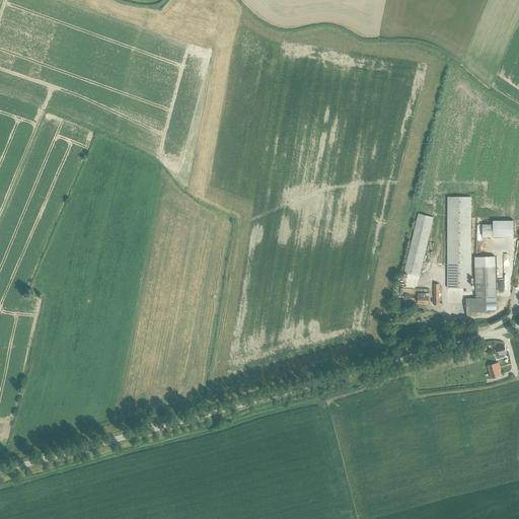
[(471,197),(448,197),(448,288),(466,288),(466,292),(471,292),(471,291),(474,291),(474,286),(471,286),(471,197)]
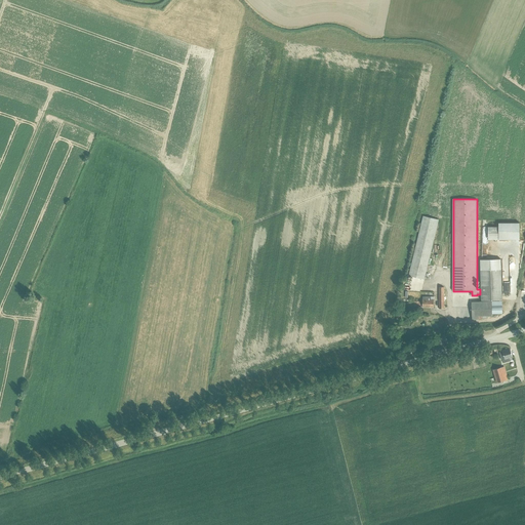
[(423,216),(409,276),(425,280),(439,219),(423,216)]
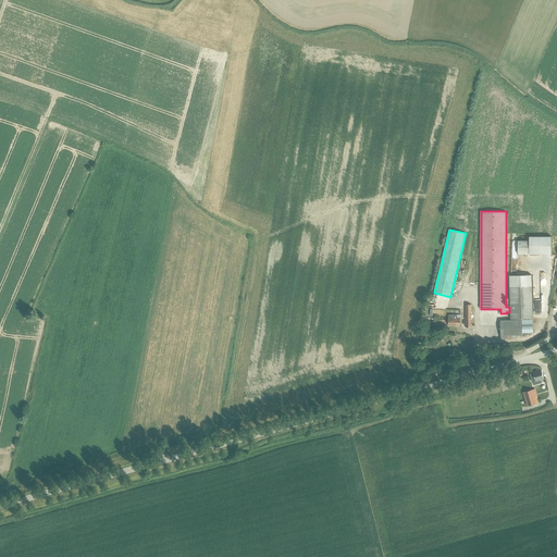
[(529,240),(518,240),(518,255),(552,255),(552,237),(529,236),(529,240)]
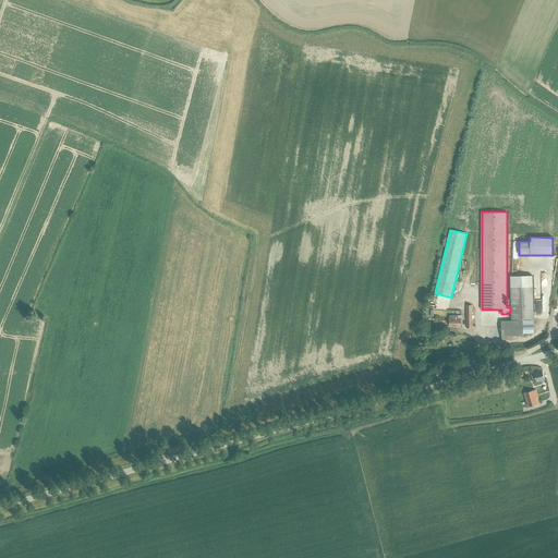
[(533,276),(510,276),(511,319),(534,319),(533,276)]
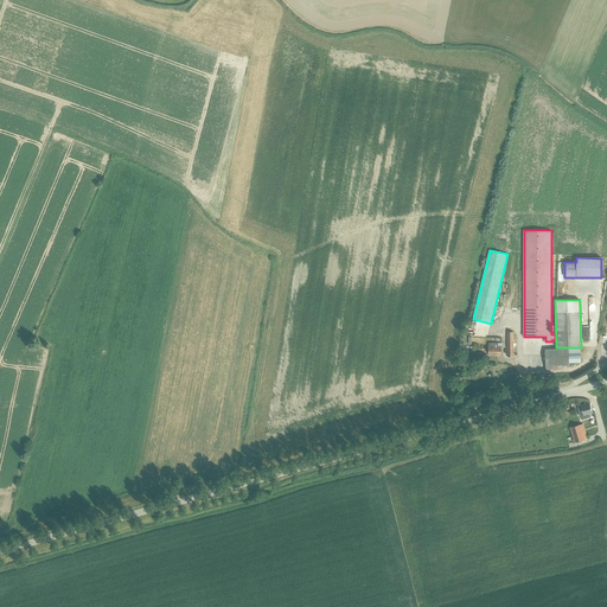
[(502,343),(489,343),(489,356),(502,356),(502,343)]
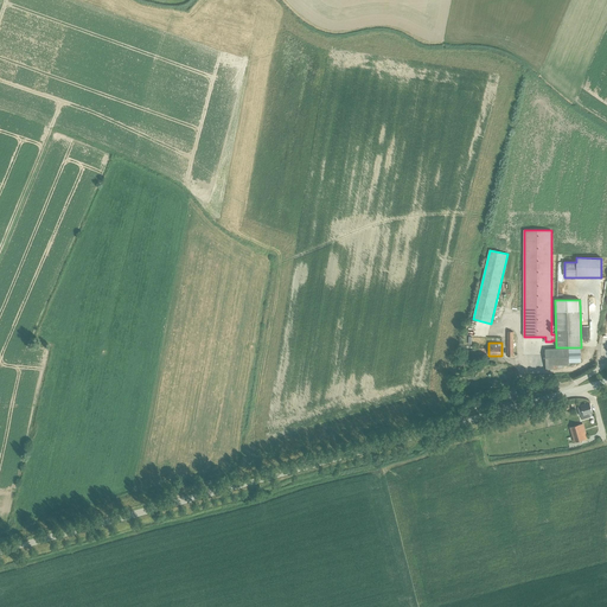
[(569,349),(569,363),(581,363),(581,347),(569,349)]
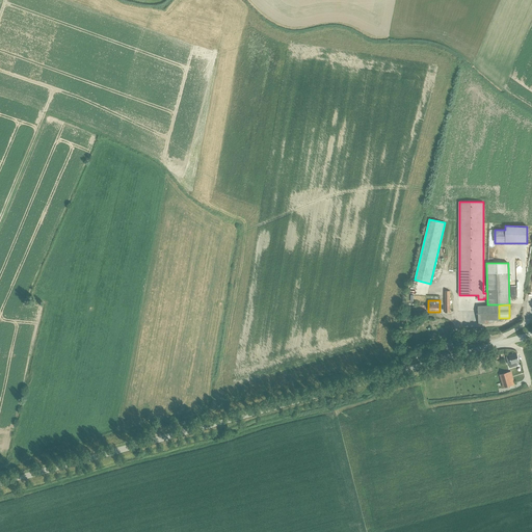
[(499,318),(499,306),(478,306),(478,324),(485,324),(485,320),(494,320),(499,320),(499,318)]
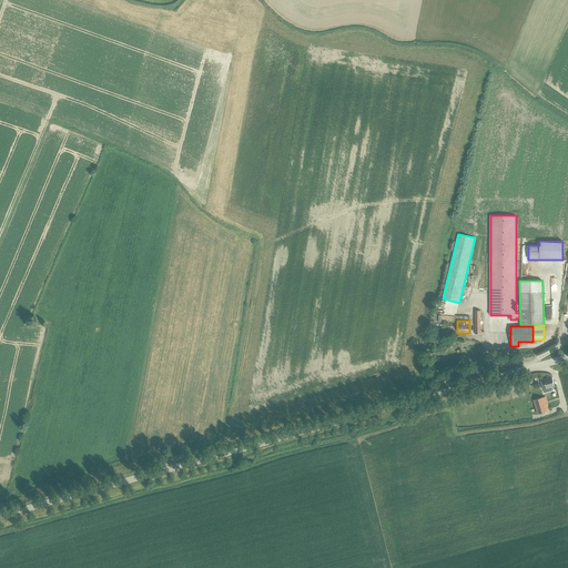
[(498,354),(495,354),(496,361),(499,359),(504,358),(517,355),(516,351),(509,352),(509,351),(498,354)]
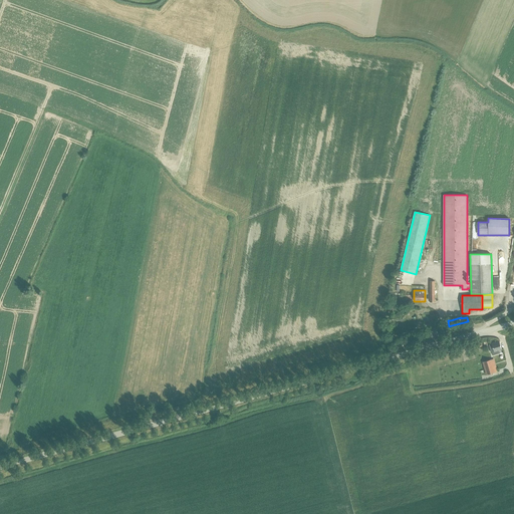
[(500,341),(490,344),(492,352),(493,355),(500,353),(499,350),(502,349),(500,341)]
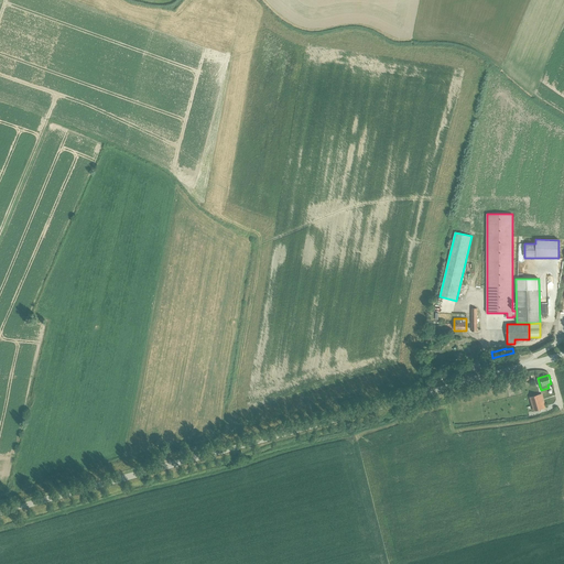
[(542,393),(529,398),(533,411),(546,408),(542,393)]
